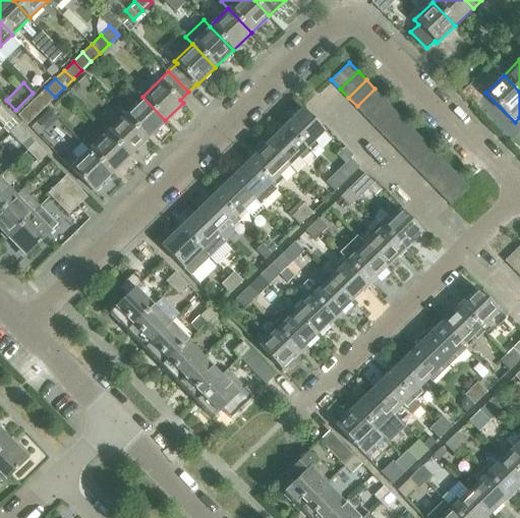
[(55,97),(46,88),(37,97),(46,106),(55,97)]
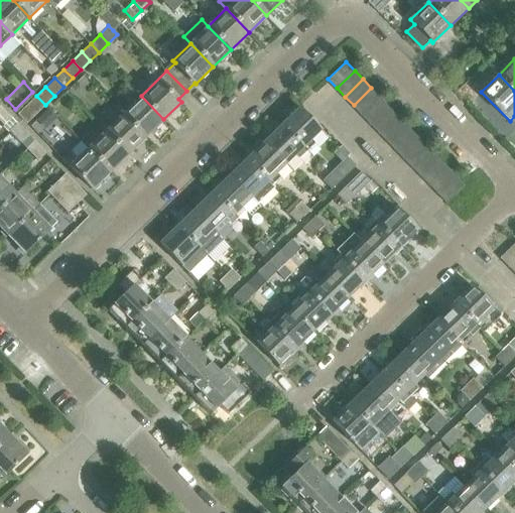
[(362,114),(380,97),(371,88),(354,105),(362,114)]
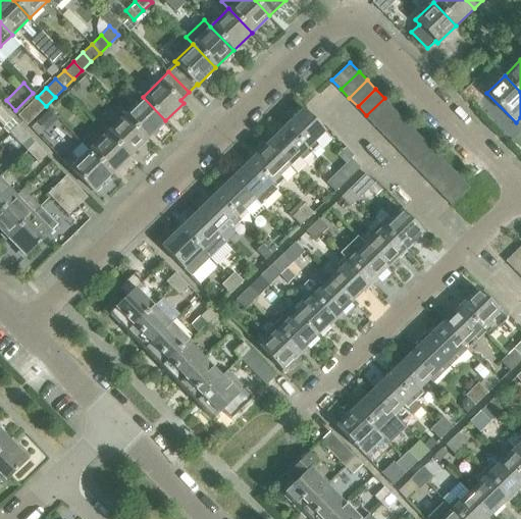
[(46,106),(37,97),(29,105),(37,114),(46,106)]
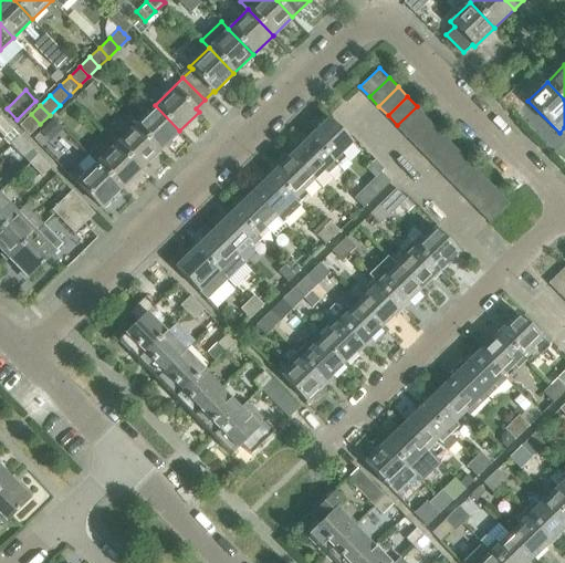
[(179,131),(155,105),(135,124),(160,149),(179,131)]
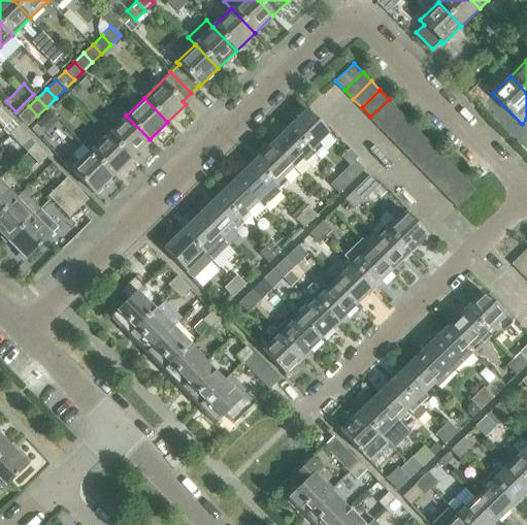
[(379,126),(397,107),(389,99),(370,117),(379,126)]
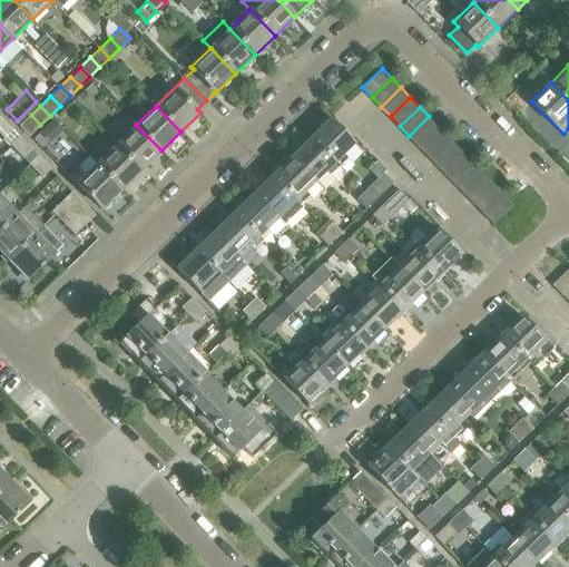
[(40,125),(31,115),(21,125),(30,135),(40,125)]
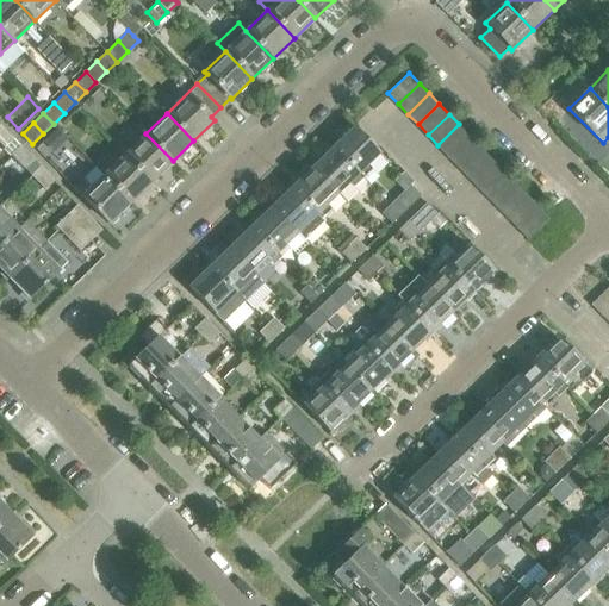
[(14,138),(1,124),(0,125),(0,141),(6,148),(14,138)]
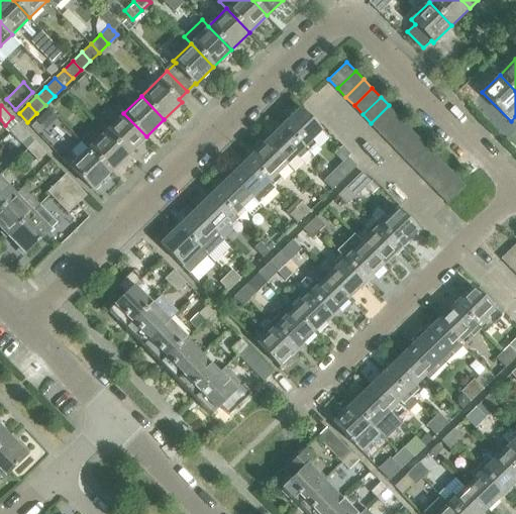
[(380,131),(398,114),(389,105),(371,123),(380,131)]
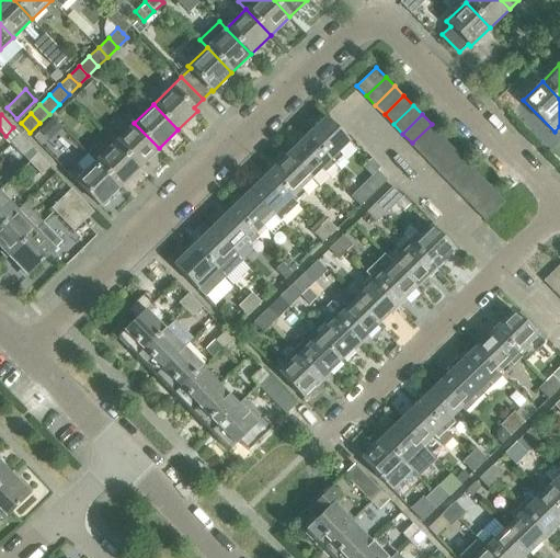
[(350,141),(326,116),(307,135),(333,162),(342,155),(339,151),(350,141)]
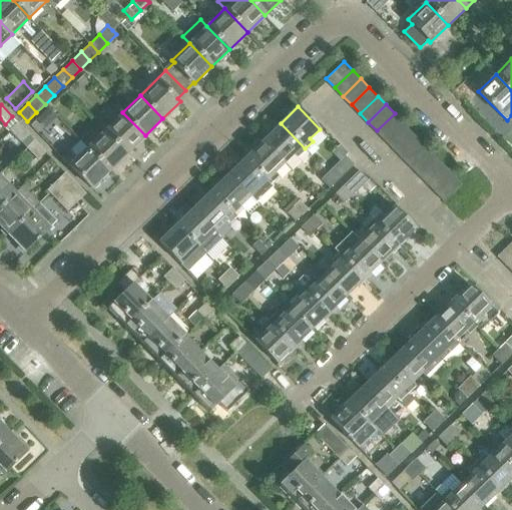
[(145,135),(122,112),(112,122),(107,116),(99,123),(105,129),(127,152),(145,135)]
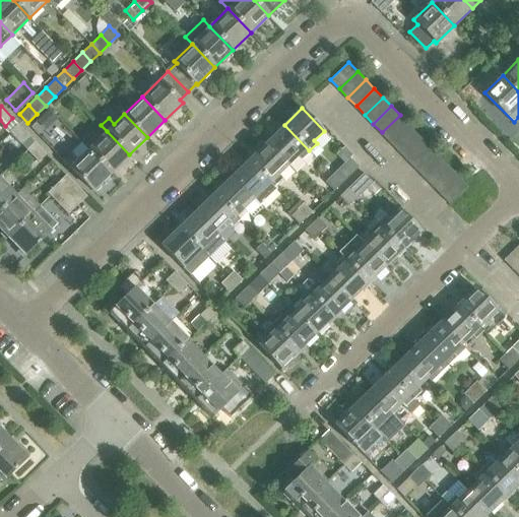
[(390,141),(408,124),(400,115),(382,132),(390,141)]
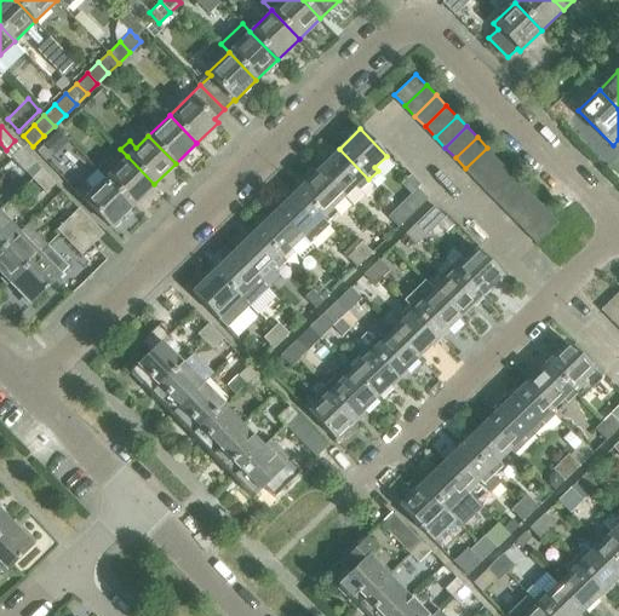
[(35,162),(21,148),(12,156),(27,171),(35,162)]
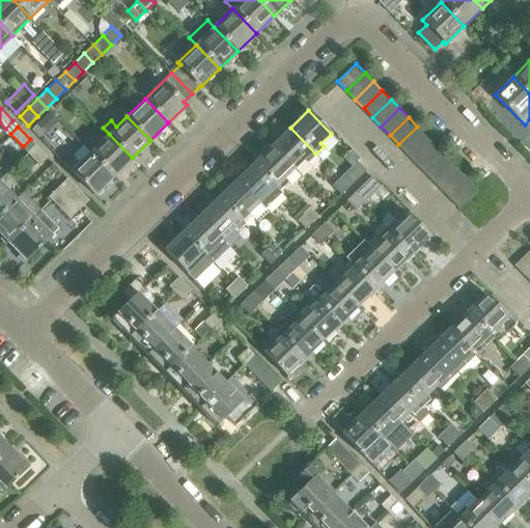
[(408,154),(425,135),(417,127),(398,144),(408,154)]
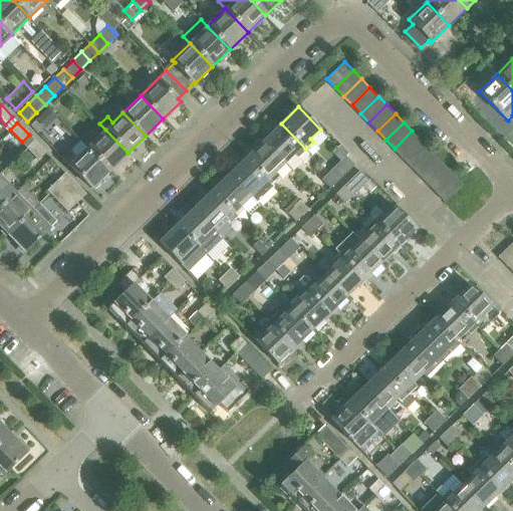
[(305,149),(281,123),(264,141),(285,163),(294,154),(297,157),(305,149)]
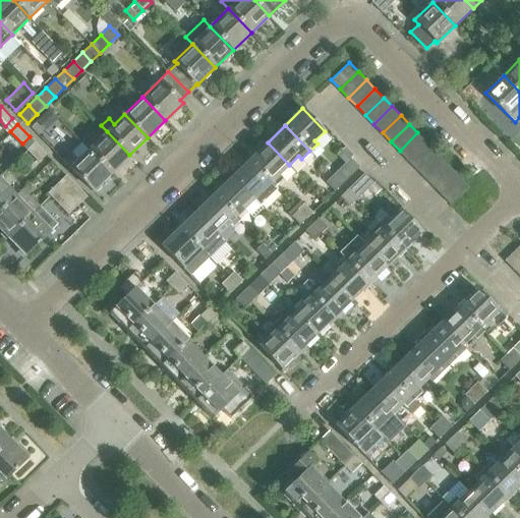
[(129,155),(107,131),(89,149),(111,173),(129,155)]
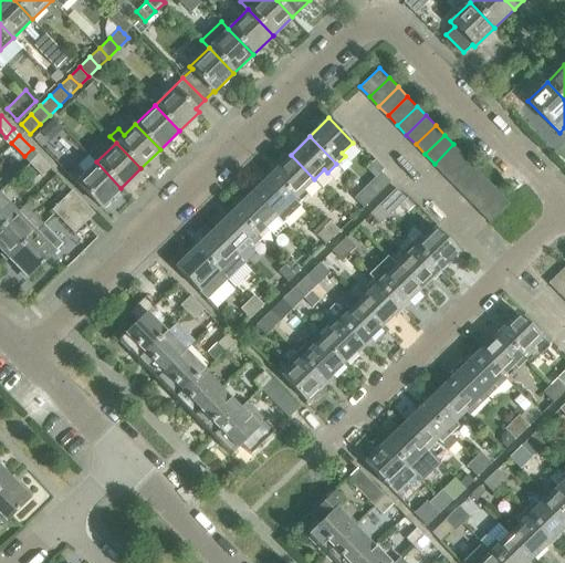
[(443,173),(463,154),(453,144),(435,164),(443,173)]
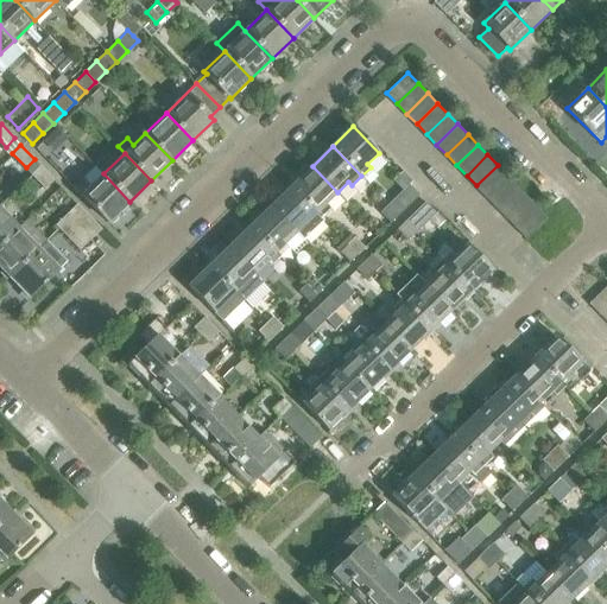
[(55,179),(40,165),(31,173),(45,188),(55,179)]
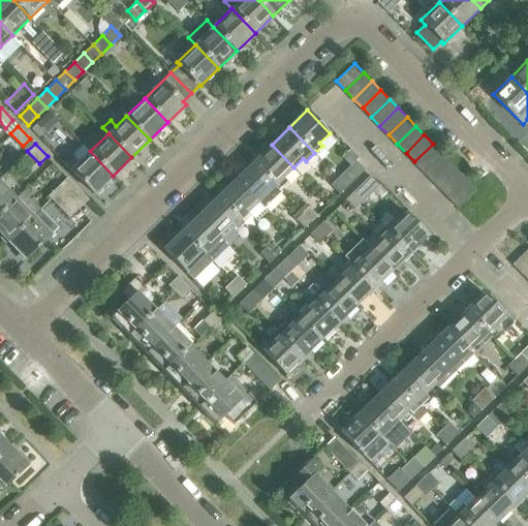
[(423,171),(441,152),(433,144),(414,161),(423,171)]
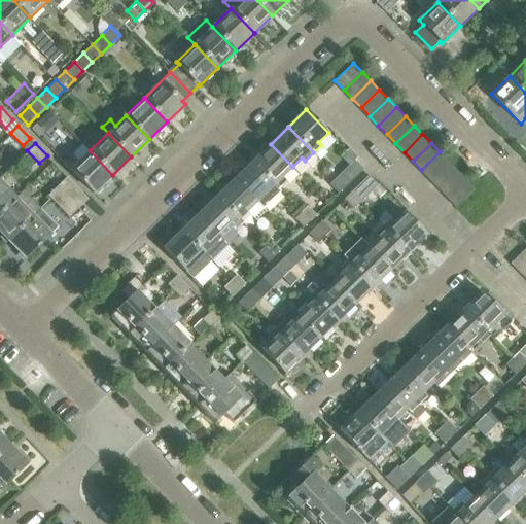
[(292,167),(271,144),(252,161),(278,187),(286,179),(282,176),(292,167)]
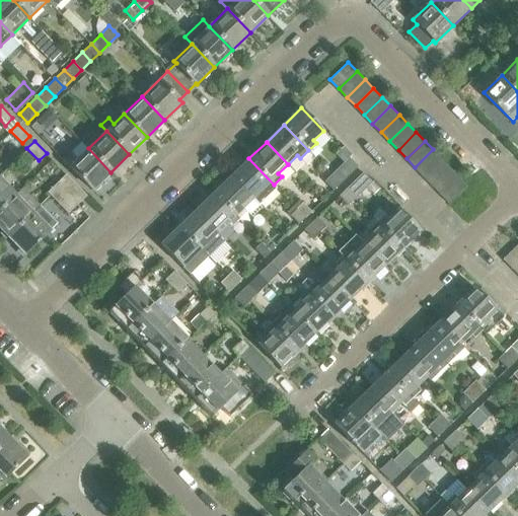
[(111,172),(88,148),(78,158),(71,151),(63,158),(93,190),(111,172)]
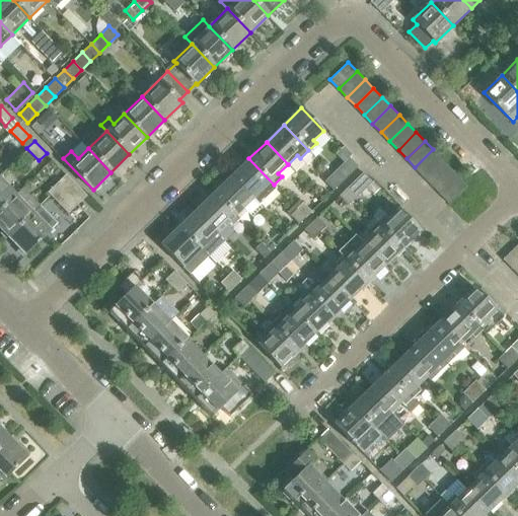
[(424,176),(442,158),(433,149),(415,167),(424,176)]
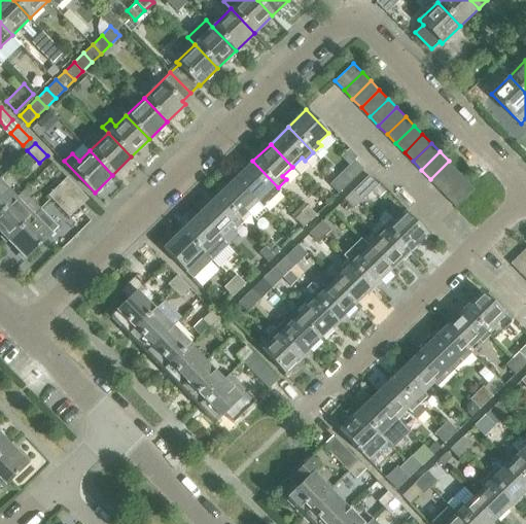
[(345,186),(363,169),(354,160),(337,177),(345,186)]
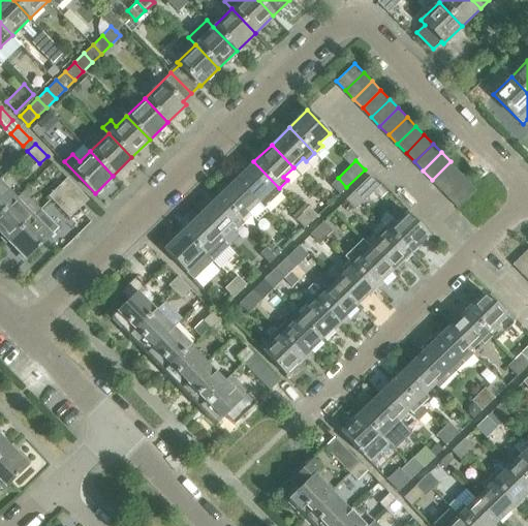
[(282,192),(279,188),(253,161),(236,179),(257,203),(265,209),(282,192)]
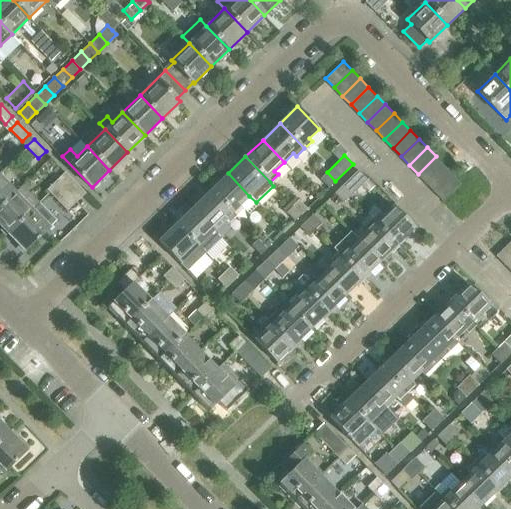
[(426,182),(444,165),(436,156),(418,174),(426,182)]
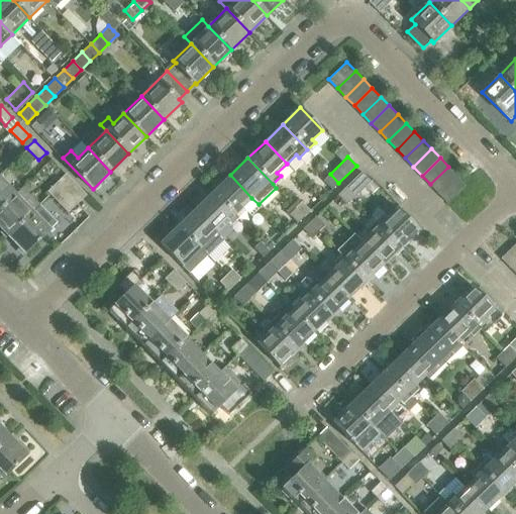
[(439,193),(457,175),(448,167),(430,184),(439,193)]
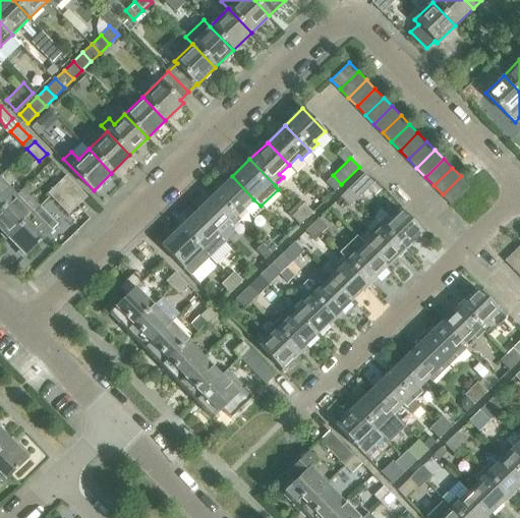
[(356,199),(372,184),(374,182),(364,172),(347,189),(356,199)]
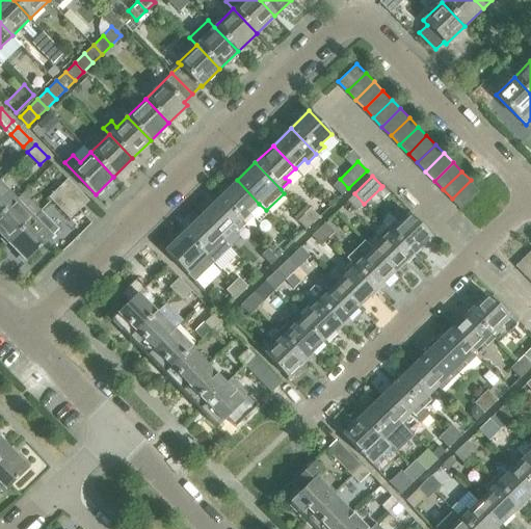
[(89,200),(68,178),(58,187),(80,208),(89,200)]
